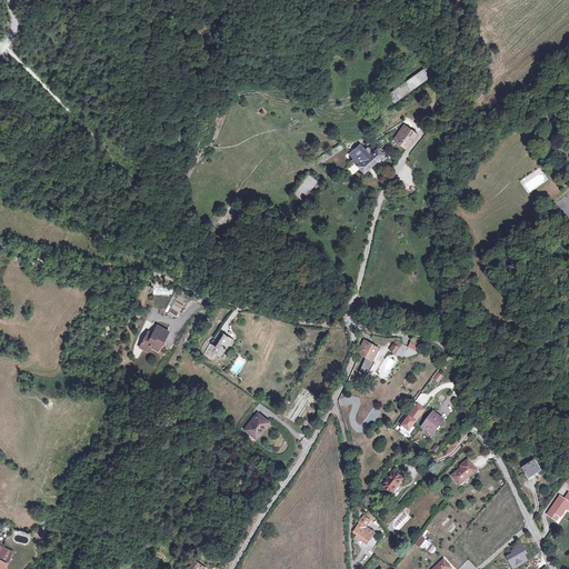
[(431,76),(427,68),(388,91),(393,99),(431,76)]
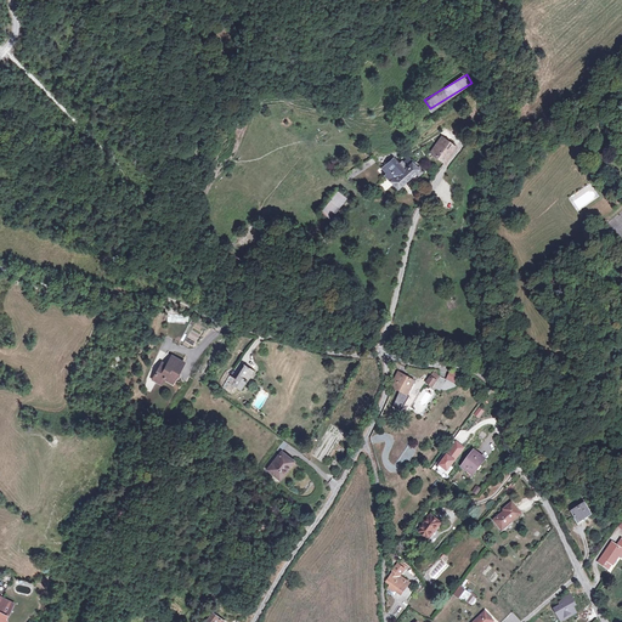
[(453,146),(437,134),(427,150),(442,162),(453,146)]
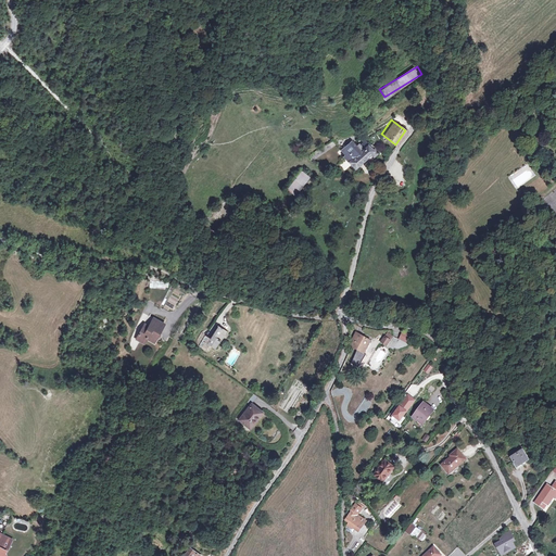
[(333,140),(329,136),(303,155),(307,159),(333,140)]
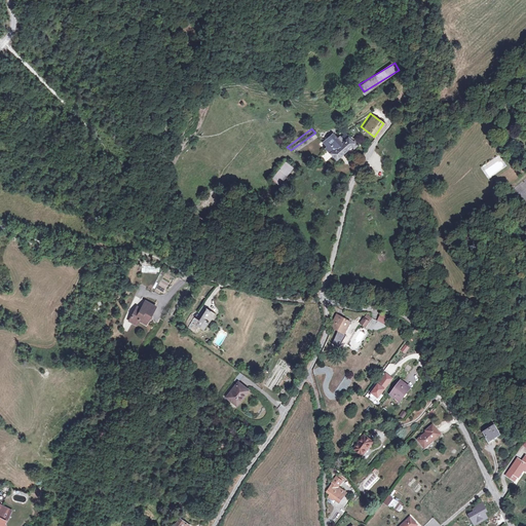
[(323,141),(326,145),(312,160),(316,163),(327,151),(335,158),(347,146),(351,148),(353,145),(350,142),(344,133),(340,137),(339,135),(337,138),(332,133),(323,141)]
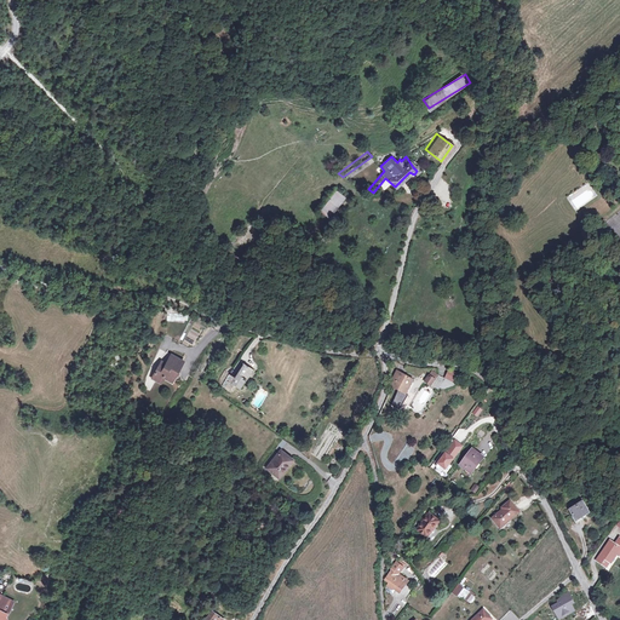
[(566,197),(575,211),(597,195),(587,183),(566,197)]
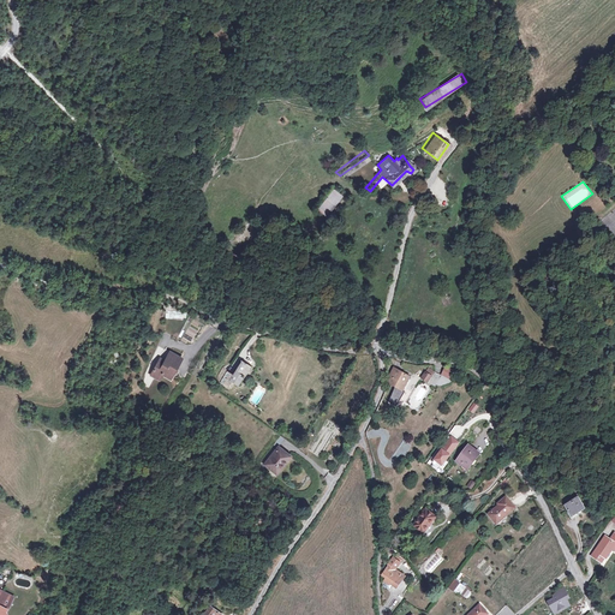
[(339,196),(329,189),(314,210),(322,218),(339,196)]
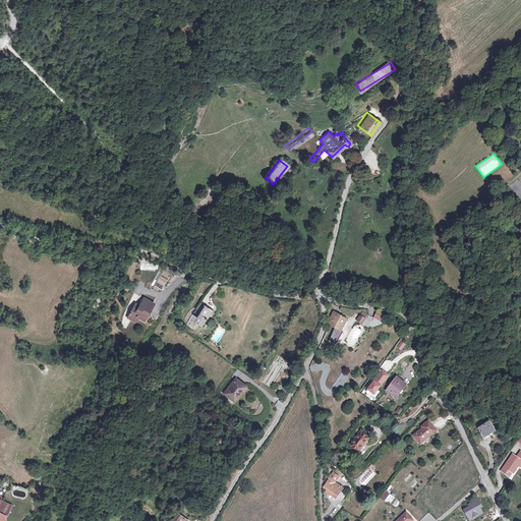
[(61,191),(54,189),(51,197),(59,200),(61,191)]
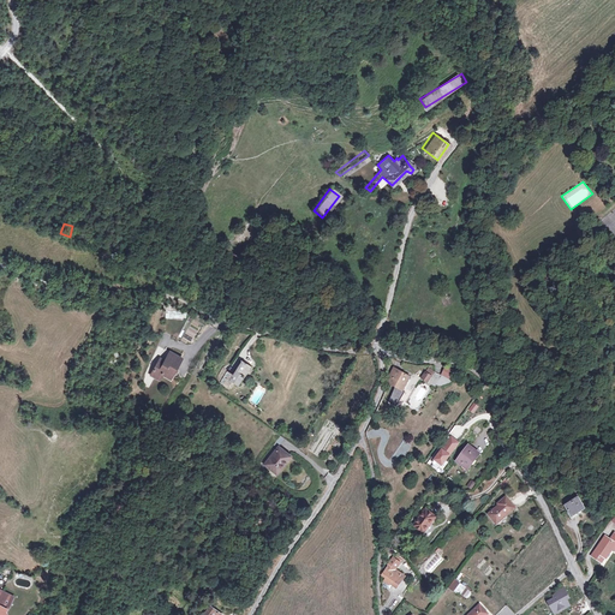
[(167,310),(166,318),(186,321),(187,312),(167,310)]
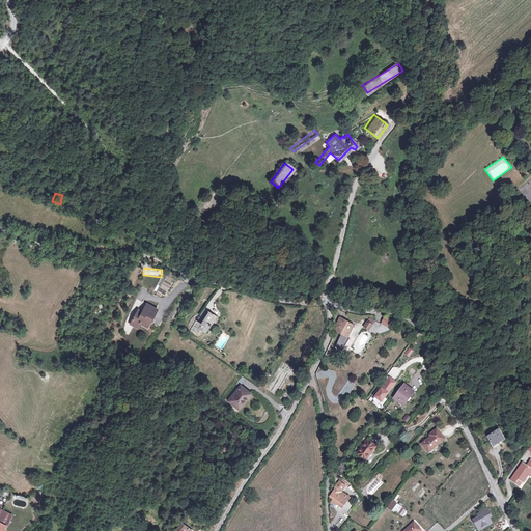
[(139,310),(136,308),(133,312),(132,312),(129,316),(135,322),(138,317),(143,320),(146,315),(148,317),(152,312),(150,311),(156,304),(147,299),(141,307),(139,310)]
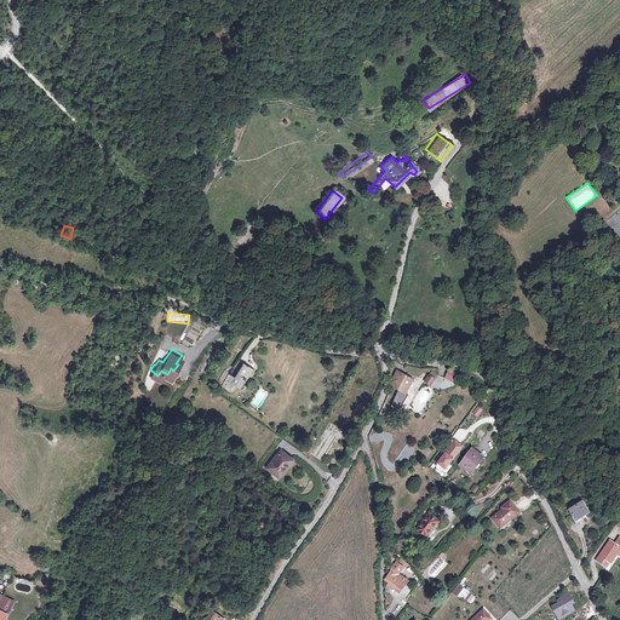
[(254,368),(245,361),(236,374),(230,371),(223,382),(234,389),(236,384),(241,388),(254,368)]
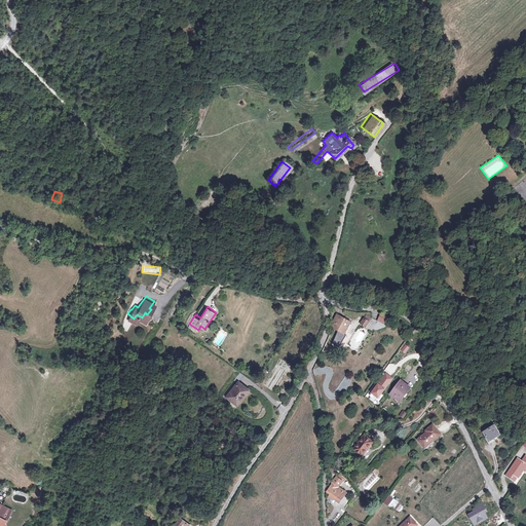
[(377,320),(386,324),(390,317),(381,312),(377,320)]
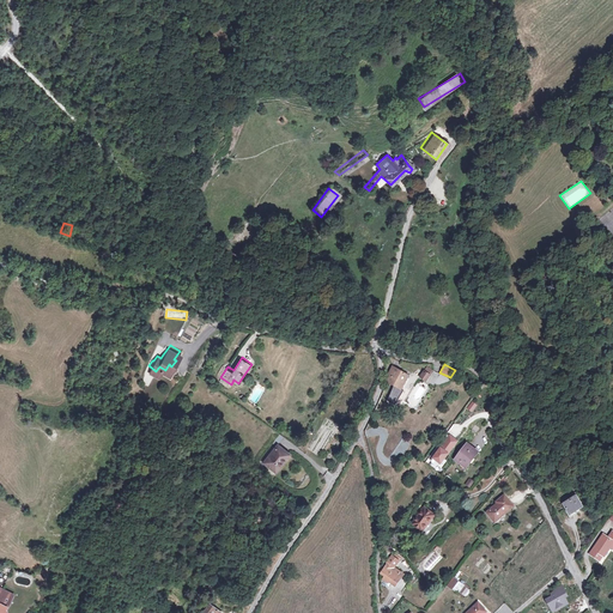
[(410,376),(398,369),(393,377),(389,375),(387,381),(402,389),(410,376)]
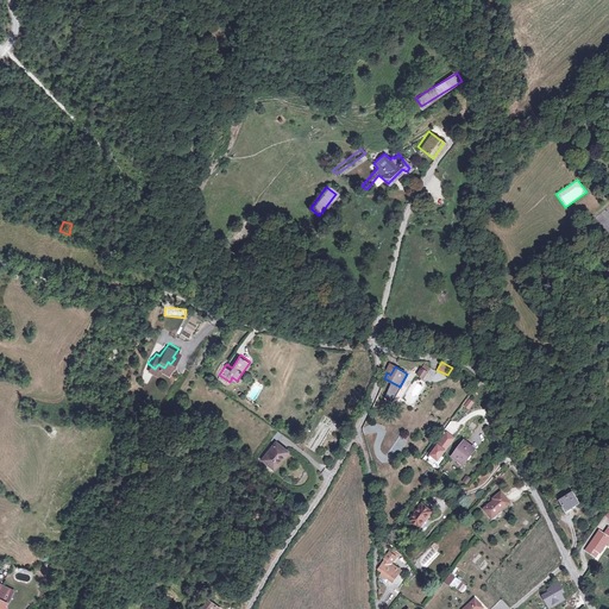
[(426,378),(438,384),(440,378),(445,380),(446,376),(431,368),(426,378)]
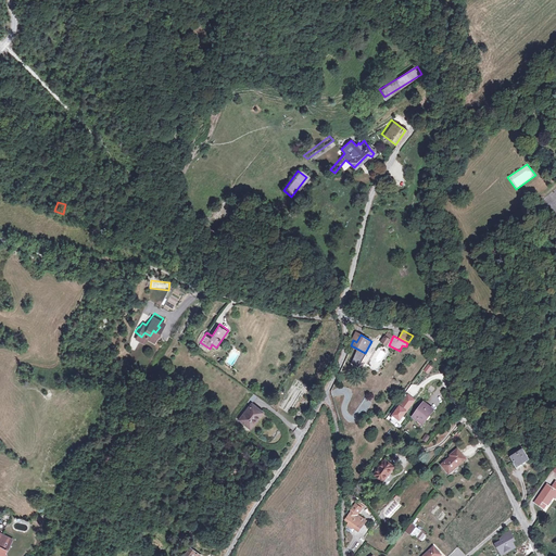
[(232,366),(241,352),(236,349),(226,363),(232,366)]
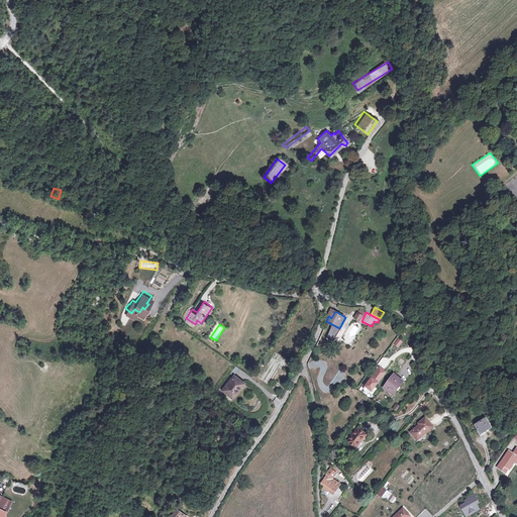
[(398,347),(403,341),(398,337),(394,344),(398,347)]
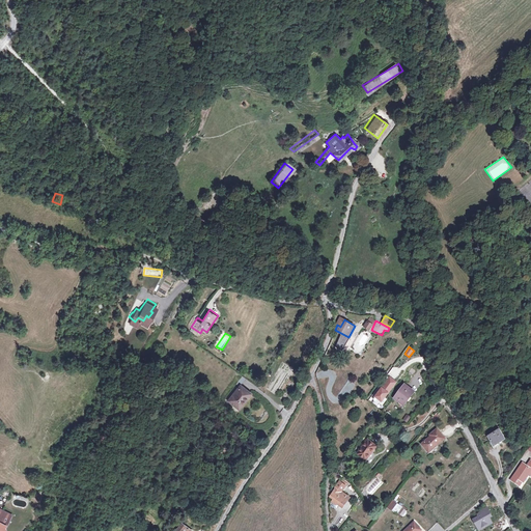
[(397,382),(390,376),(376,395),(383,400),(397,382)]
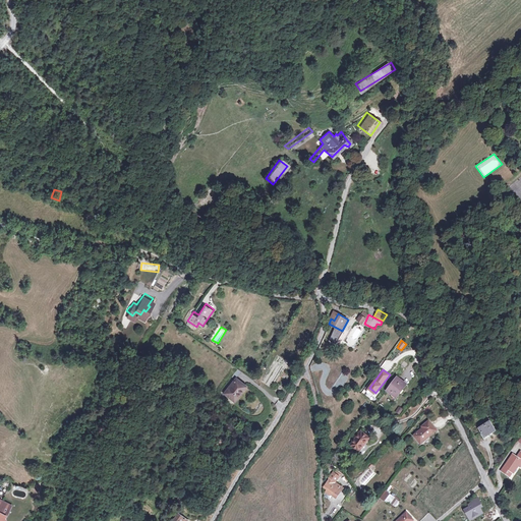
[(341,389),(349,378),(342,373),(335,384),(341,389)]
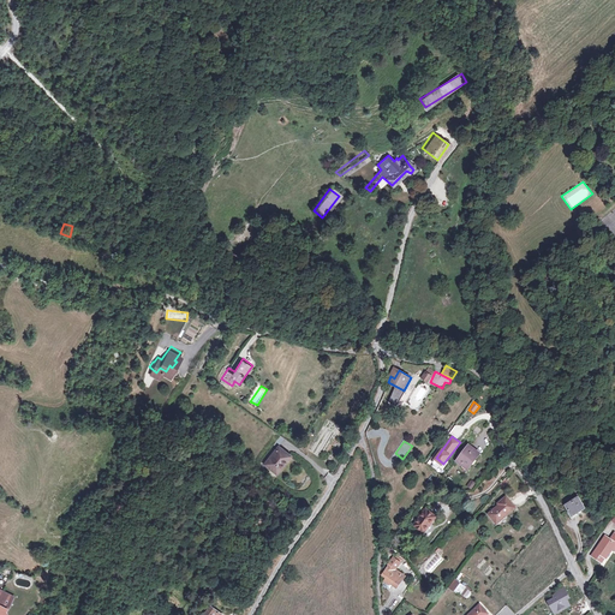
[(290,455),(278,447),(264,463),(275,472),(290,455)]
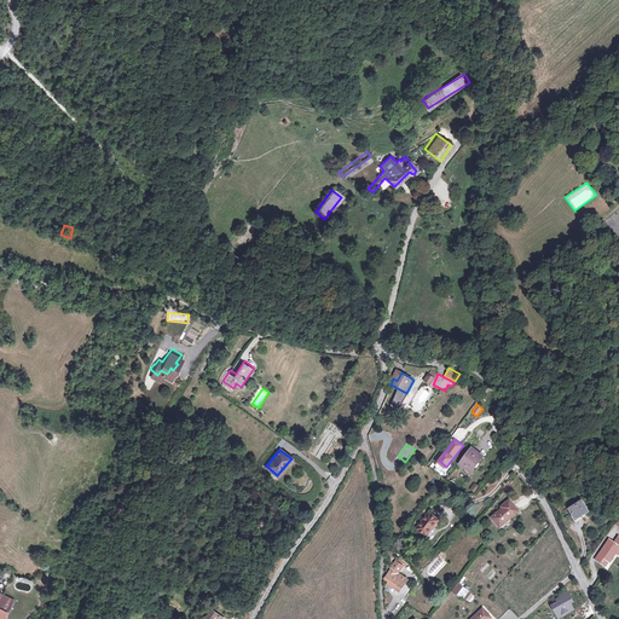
[(481,457),(472,450),(462,463),(472,470),(481,457)]
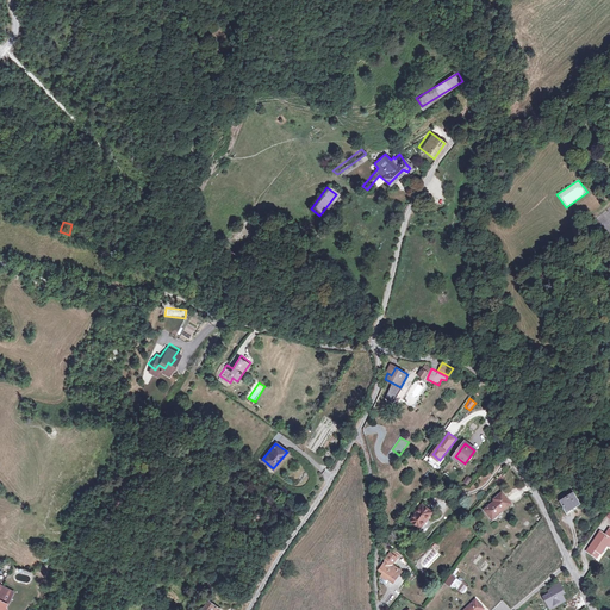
[(495,499),(496,502),(491,505),(490,505),(485,510),(492,520),(511,503),(502,493),(495,499)]
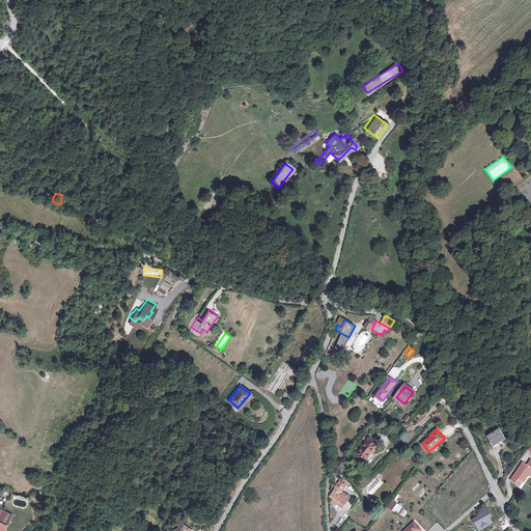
[(500,429),(488,436),(491,441),(494,445),(500,442),(503,440),(505,439),(500,429)]
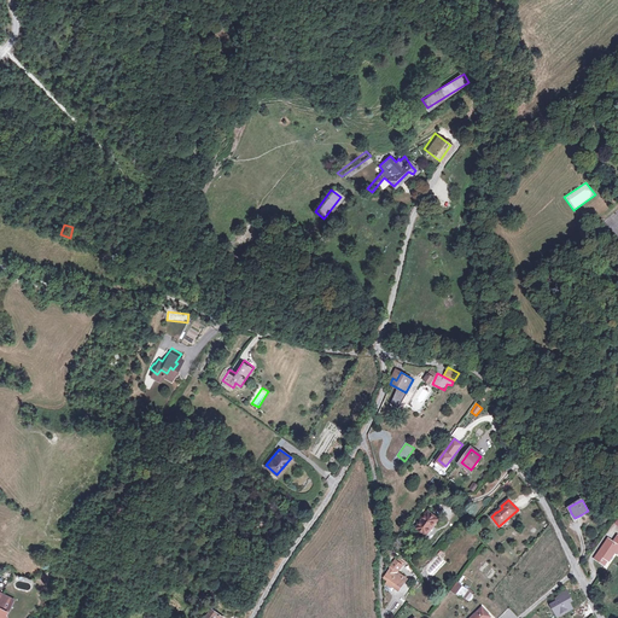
[(438,519),(427,512),(415,529),(426,536),(438,519)]
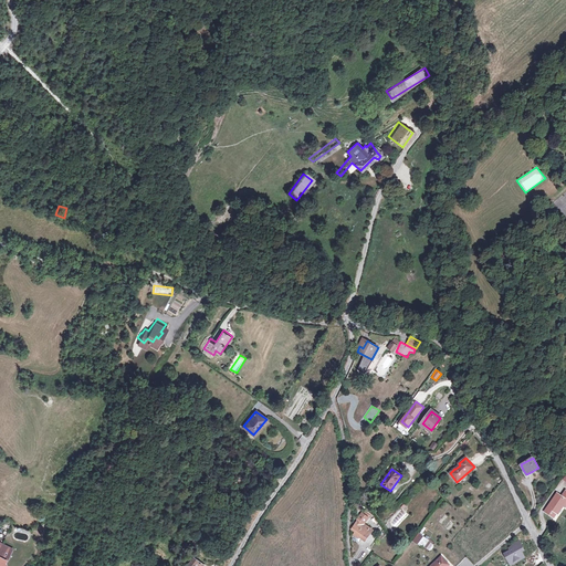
[(523,470),(521,471),(525,479),(534,473),(533,471),(526,474),(523,470)]
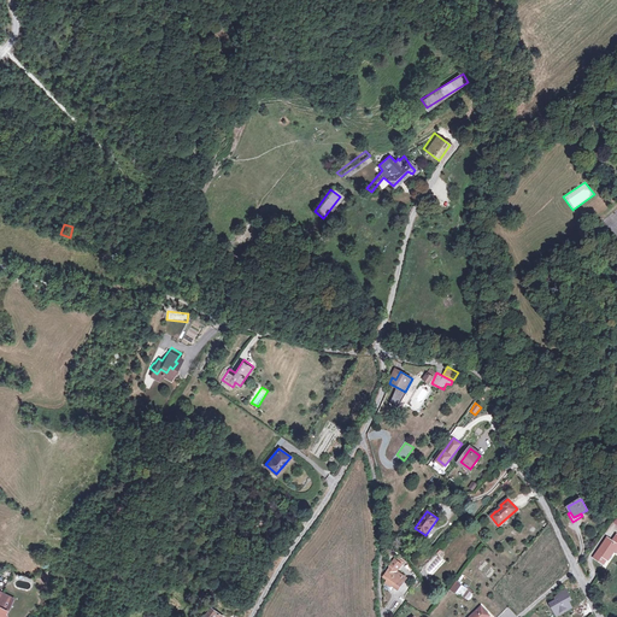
[(612,541),(607,538),(593,557),(604,563),(606,558),(607,559),(613,551),(616,545),(616,534),(612,541)]
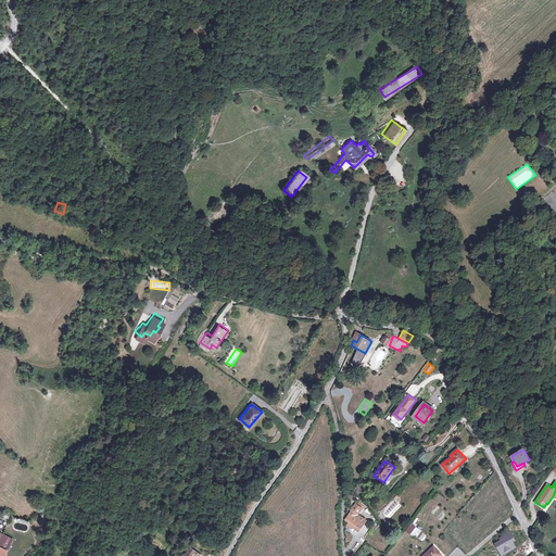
[(363,506),(357,502),(353,507),(359,512),(363,506)]
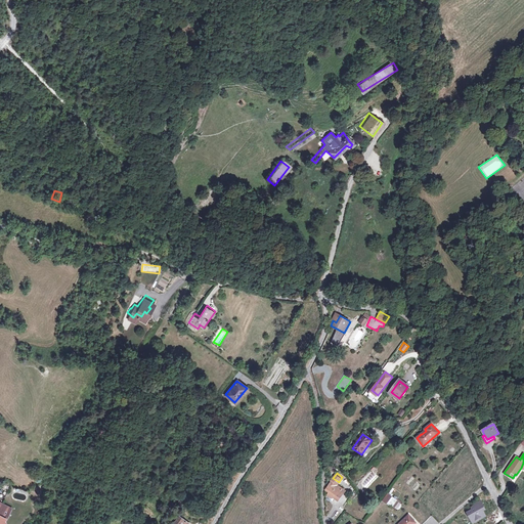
[(328,486),(325,490),(329,492),(328,494),(333,497),(338,500),(341,496),(345,490),(337,485),(339,482),(333,478),(332,480),(333,481),(330,486),(328,486)]
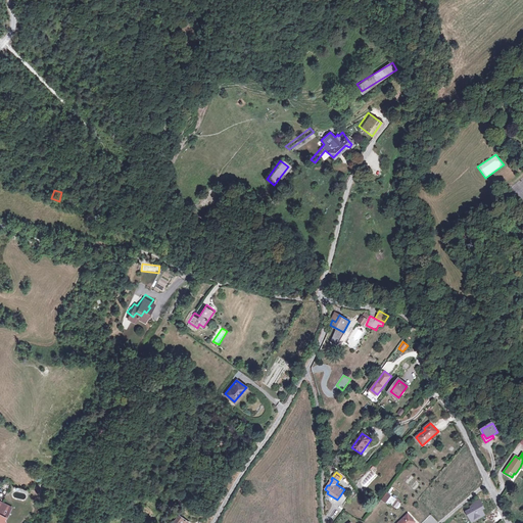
[(390,495),(387,492),(382,500),(385,503),(390,495)]
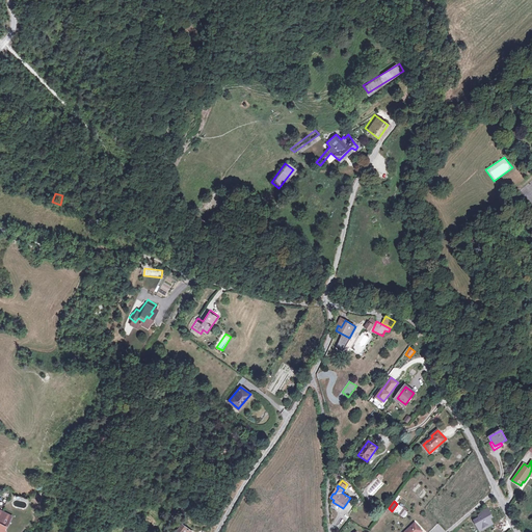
[(402,507),(397,504),(392,511),(397,514),(402,507)]
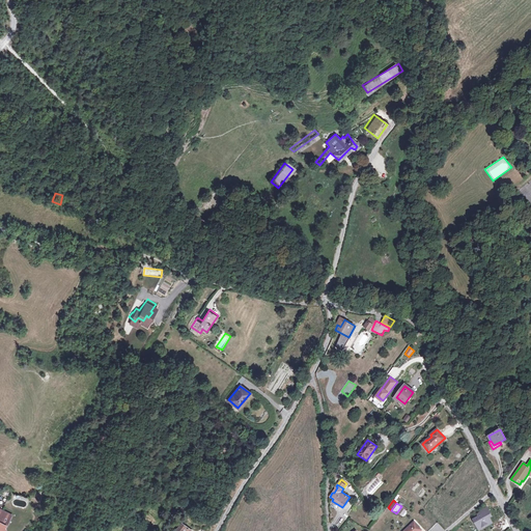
[(486,506),(477,513),(479,515),(474,519),(481,530),(493,523),(490,516),(492,515),(486,506)]
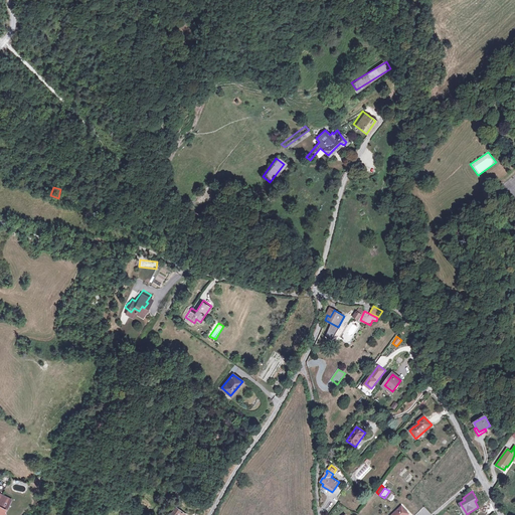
[(0,514),(2,514),(3,514),(4,514),(9,504),(0,500),(0,514)]
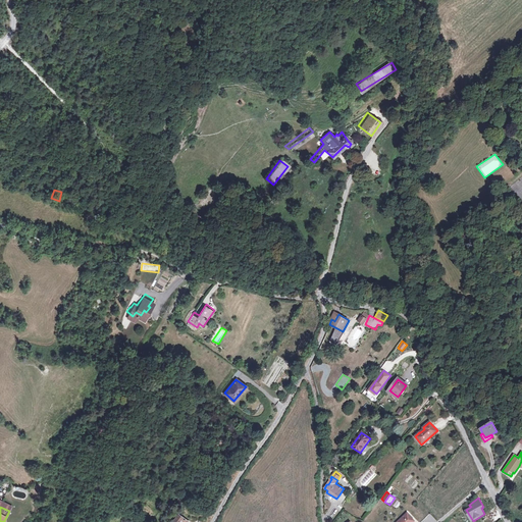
[(415,521),(407,513),(400,520),(403,521),(415,521)]
